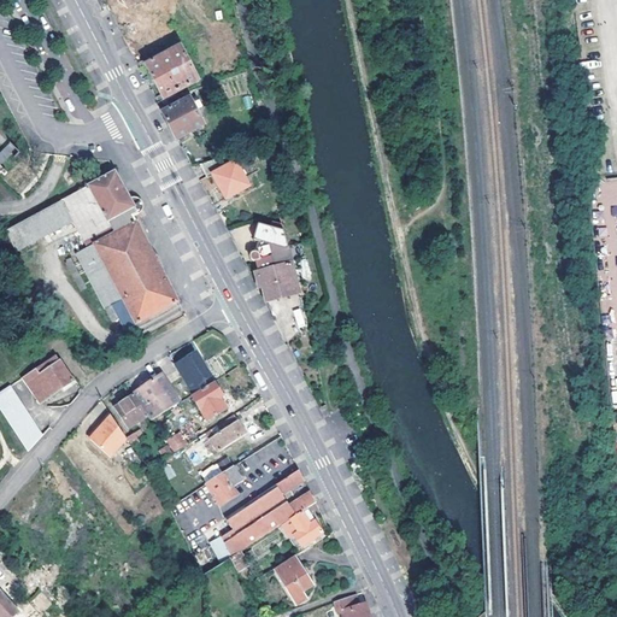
[(165,100),(200,81),(182,46),(146,65),(165,100)]
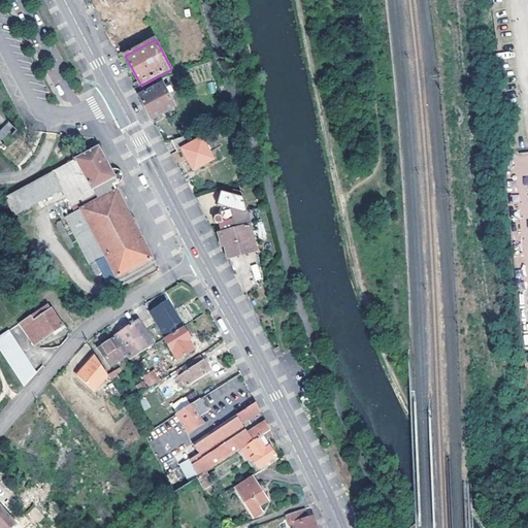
[(141,86),(137,88),(154,119),(176,107),(164,85),(157,89),(153,81),(141,86)]
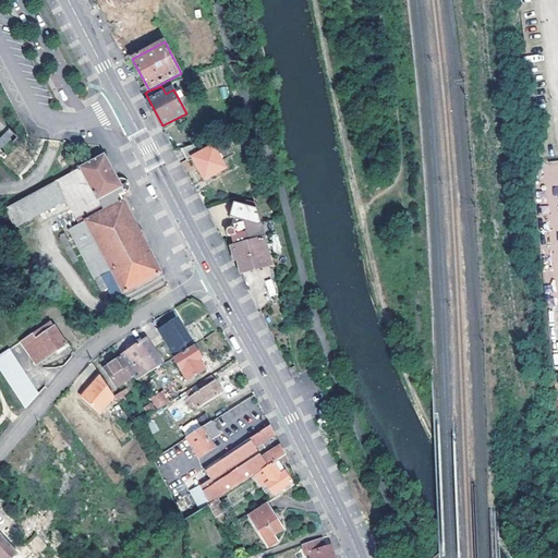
[(0,124),(5,130),(10,134),(11,136),(15,132),(0,117),(0,124)]
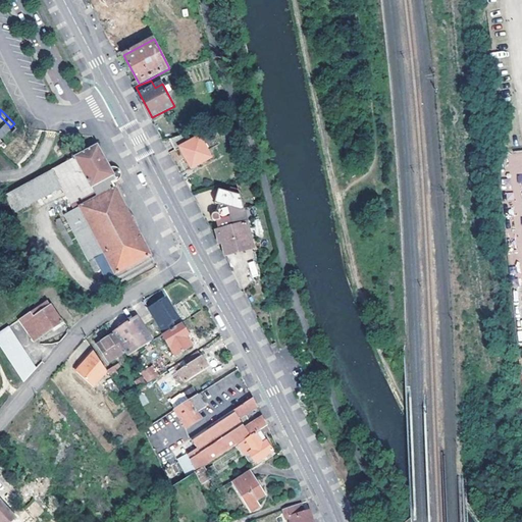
[(0,134),(9,125),(5,121),(0,126),(0,134)]
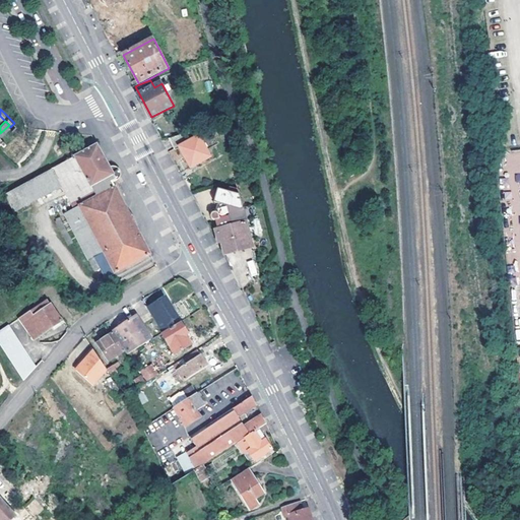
[(192,168),(211,157),(197,131),(172,138),(176,150),(181,148),(192,168)]
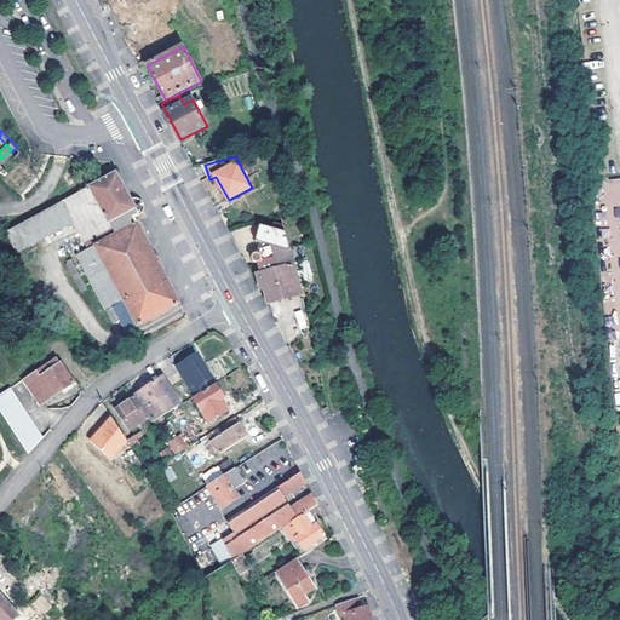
[(115,173),(91,187),(113,229),(92,239),(95,245),(87,248),(79,253),(114,321),(121,319),(128,331),(182,303),(141,225),(137,217),(143,213),(145,207),(144,204),(142,200),(139,197),(136,197),(132,199),(118,172),(115,173)]
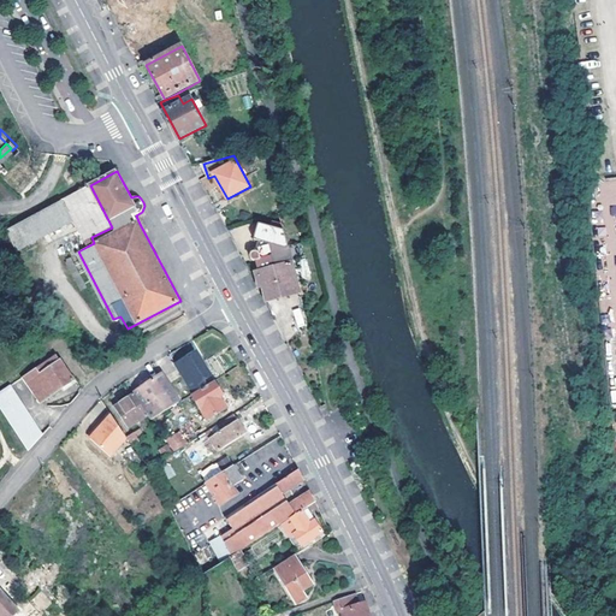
[(90,185),(63,200),(73,221),(87,247),(94,243),(92,237),(112,227),(90,185)]
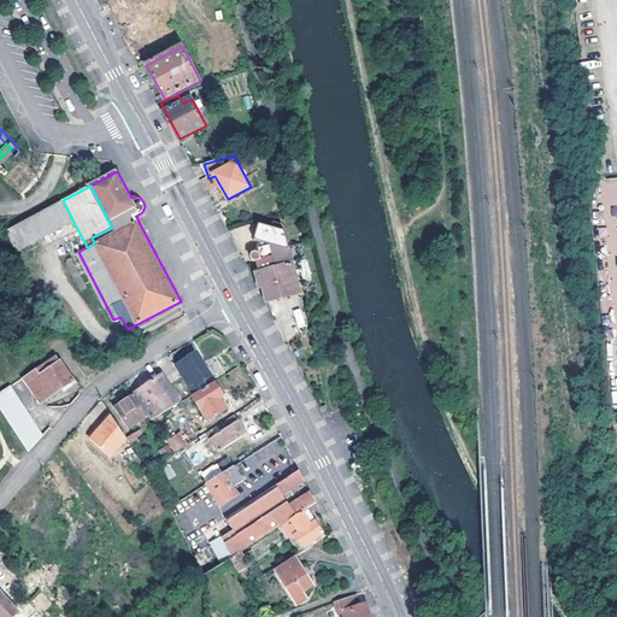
[(63,200),(7,230),(19,251),(74,222),(63,200)]
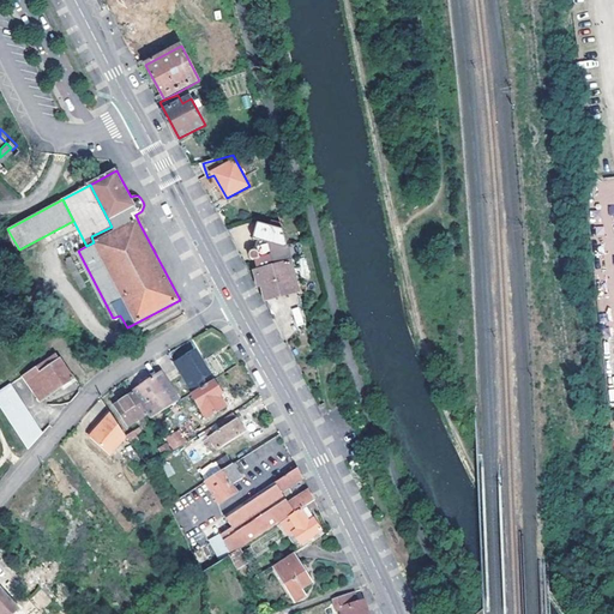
[(301,294),(296,274),(294,272),(287,247),(289,245),(283,223),(272,221),(271,226),(258,222),(254,239),(258,240),(265,242),(263,253),(254,251),(252,252),(251,254),(251,256),(253,259),(254,260),(269,304),(301,294)]
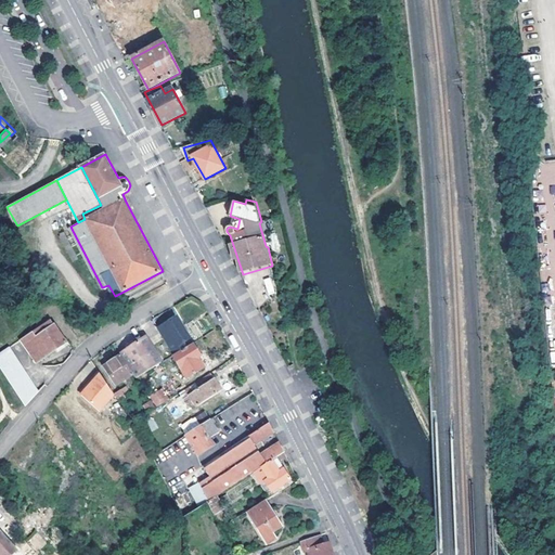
[(237,229),(240,219),(233,217),(230,227),(237,229)]
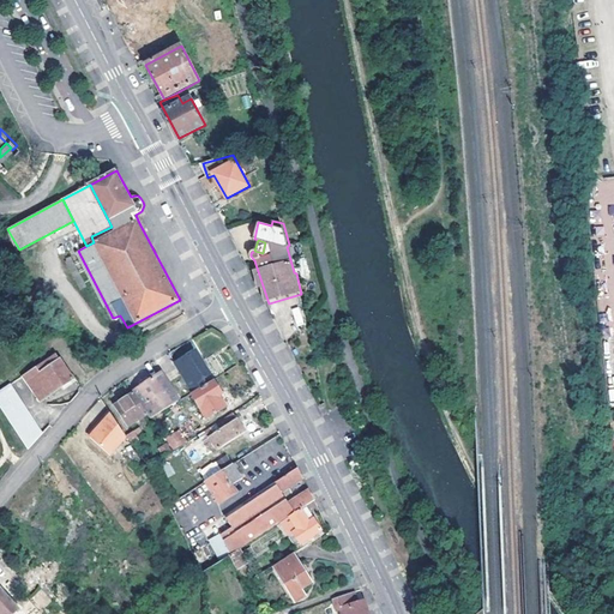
[(296,326),(305,324),(299,306),(292,308),(296,326)]
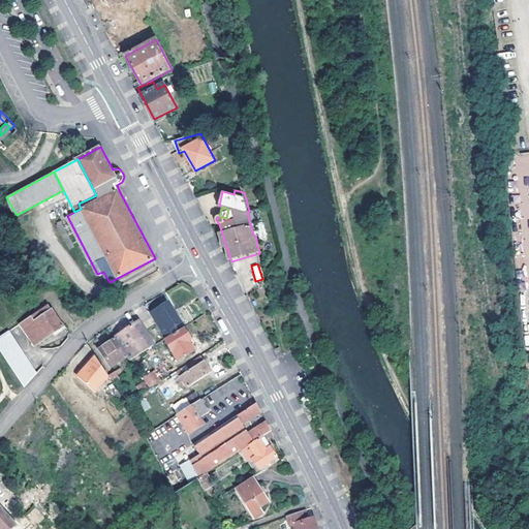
[(169,303),(151,314),(166,338),(178,331),(176,327),(181,322),(175,311),(169,303)]
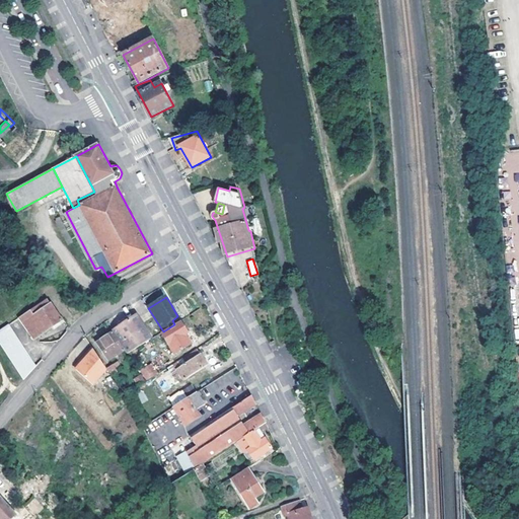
[(32,309),(21,317),(35,339),(64,319),(52,303),(35,313),(32,309)]
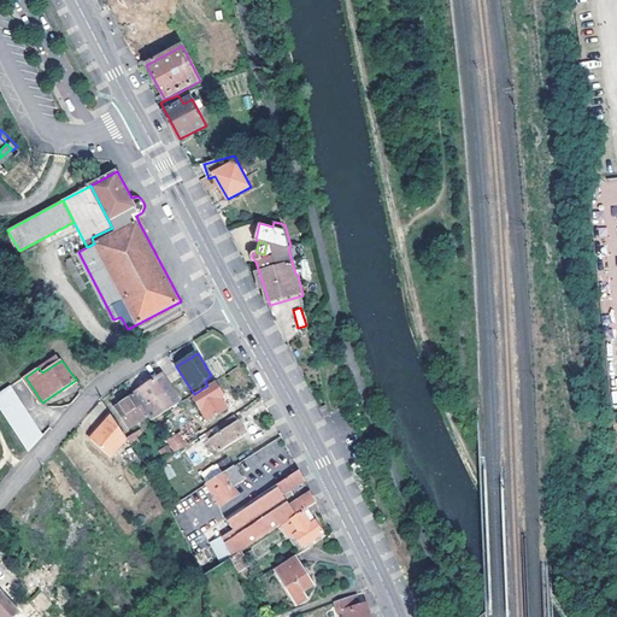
[(211,376),(216,374),(207,360),(204,363),(211,376)]
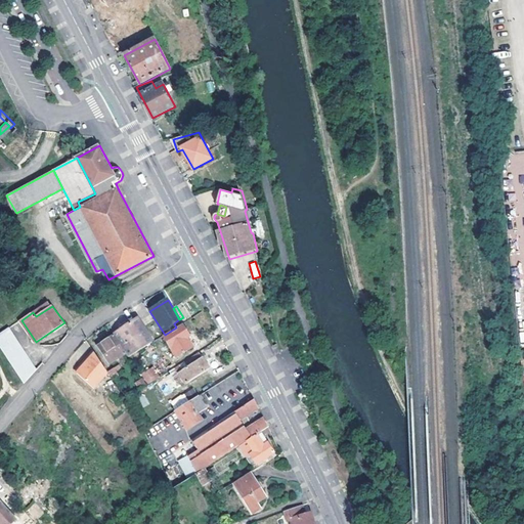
[(137,319),(114,335),(115,336),(127,353),(130,359),(154,343),(137,319)]
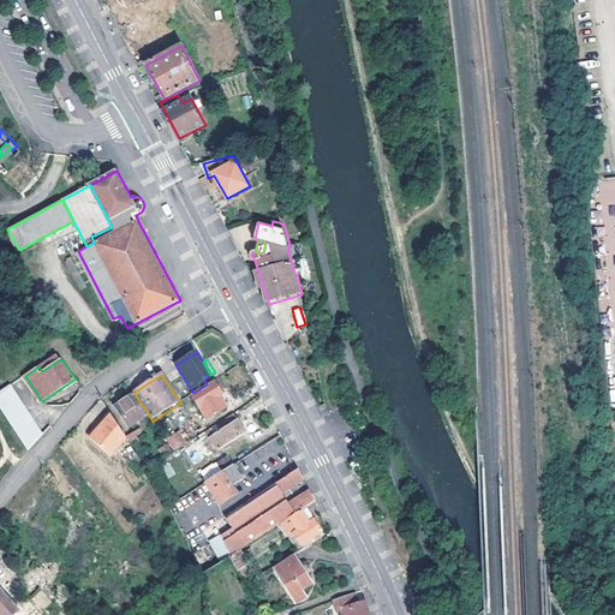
[(224,395),(215,382),(193,396),(208,421),(227,408),(220,396),(224,395)]
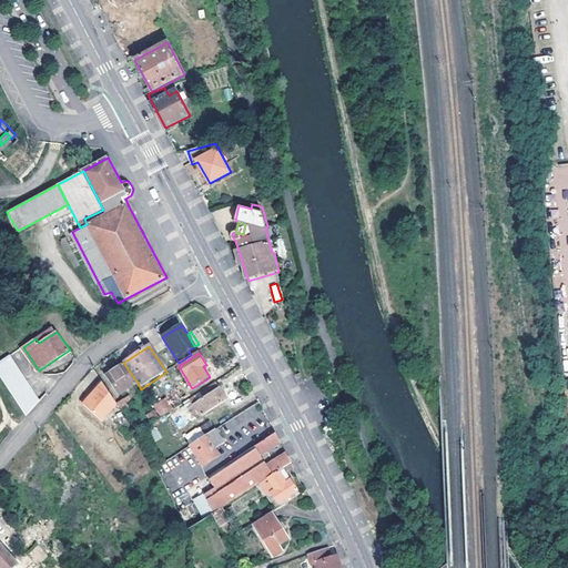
[(0,377),(24,414),(41,403),(10,354),(0,359),(0,377)]
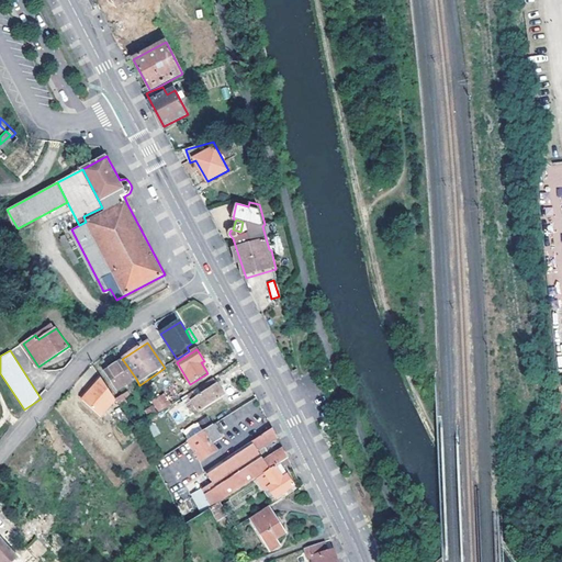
[(117,392),(136,379),(123,360),(104,372),(117,392)]
